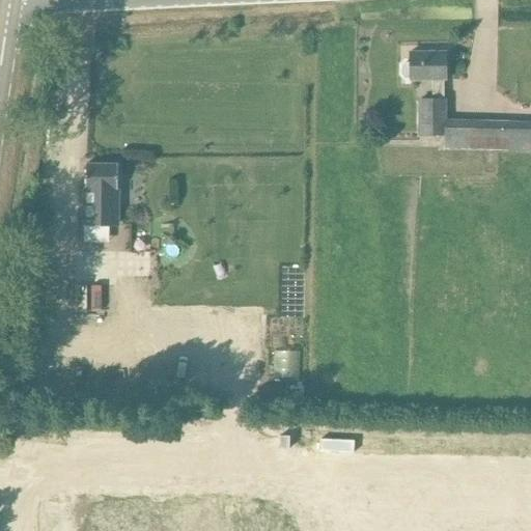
[(446,80),(446,52),(410,53),(411,63),(406,63),(401,66),(401,75),(407,78),(411,78),(411,81),(432,80),(432,99),(418,99),(418,136),(444,136),(444,148),(530,150),(530,121),(447,119),(447,99),(444,99),(444,80),(446,80)]
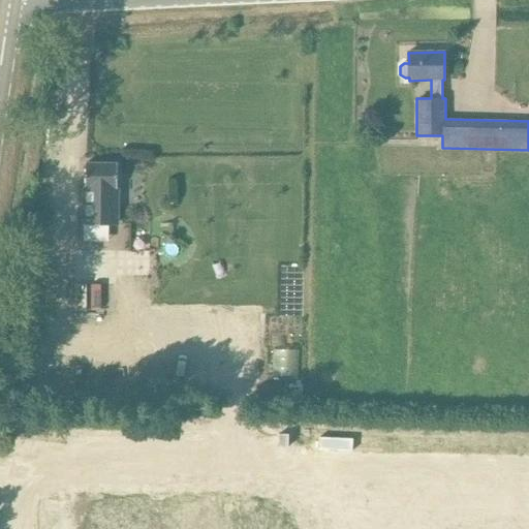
[(86,224),(117,224),(117,188),(118,188),(118,164),(86,163),(86,188),(86,224)]
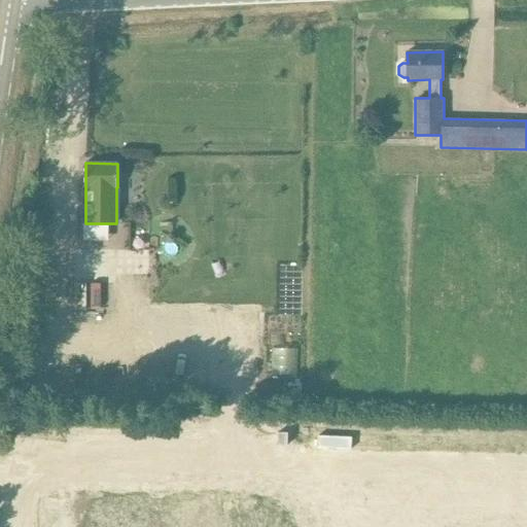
[(149,241),(149,250),(131,249),(131,272),(148,273),(148,285),(165,286),(167,242),(149,241)]
